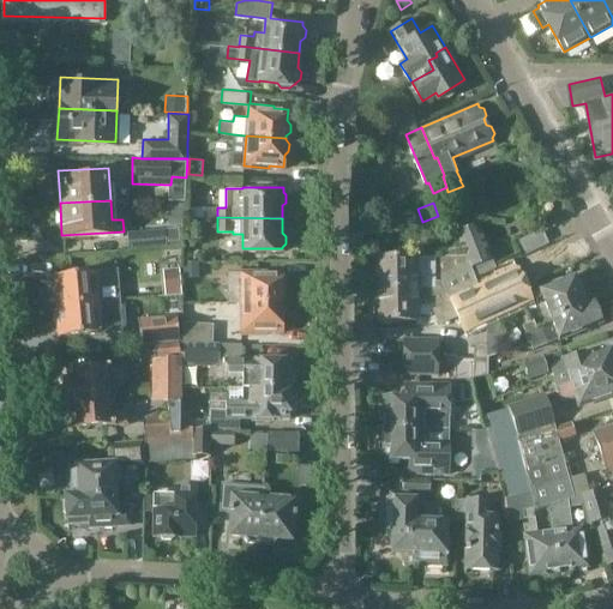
[(479,222),(456,231),(466,253),(470,265),(473,265),(493,255),(479,222)]
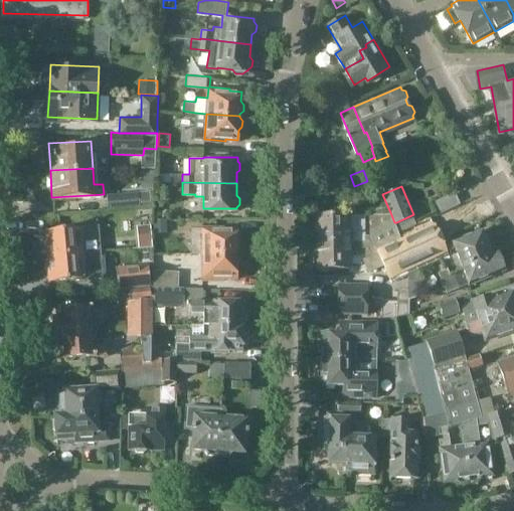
[(108,193),(109,207),(152,203),(150,190),(108,193)]
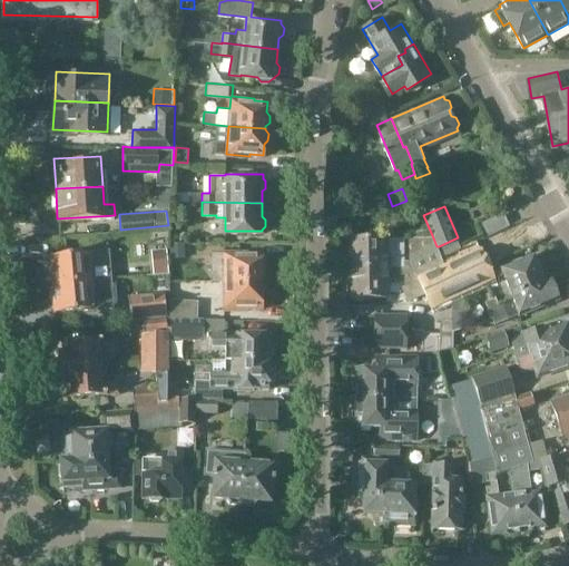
[(432,235),(405,236),(405,265),(413,265),(428,298),(429,296),(432,304),(440,303),(494,277),(477,240),(442,255),(439,246),(437,246),(432,235)]
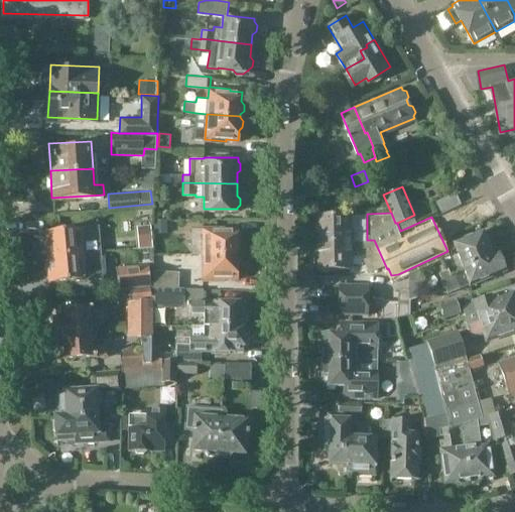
[(316,215),(316,241),(367,240),(367,214),(350,215),(316,215)]
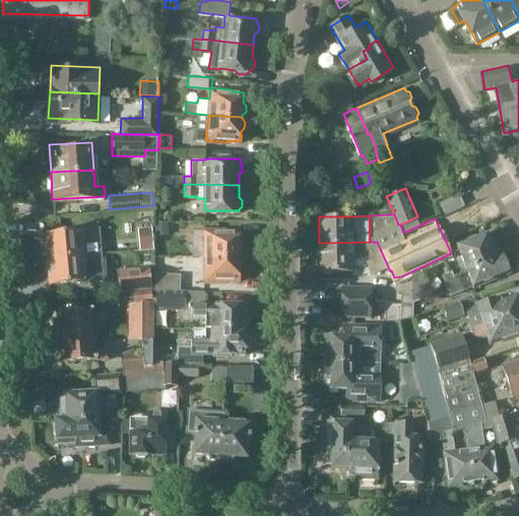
[(171,221),(158,221),(157,232),(171,233),(171,221)]
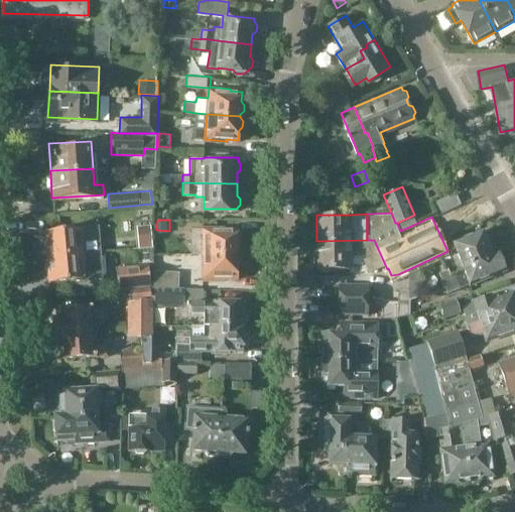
[(137,225),(139,247),(153,246),(151,224),(137,225)]
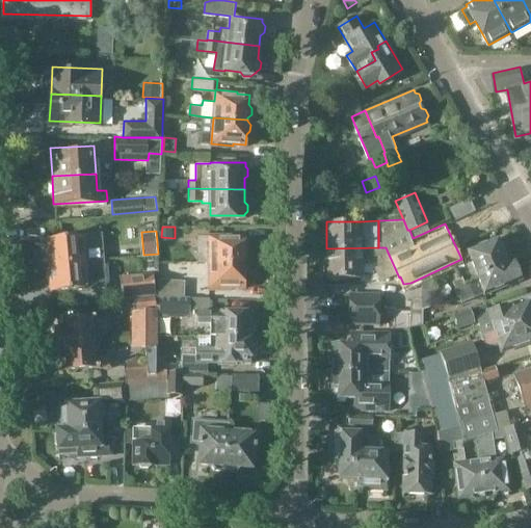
[(46,251),(49,254),(50,263),(105,258),(102,232),(47,236),(48,241),(45,243),(46,251)]
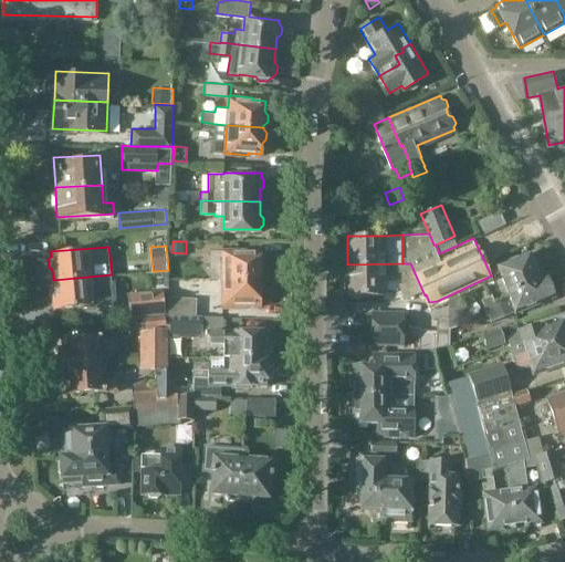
[(210,278),(223,278),(261,278),(261,276),(263,272),(263,264),(261,262),(261,250),(247,250),(210,250),(210,278)]
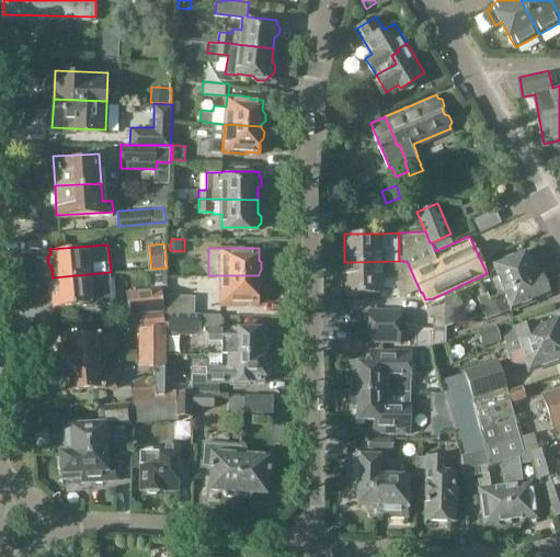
[(481,277),(487,292),(535,273),(532,265),(535,262),(530,254),(527,253),(525,249),(492,262),(496,272),(481,277)]
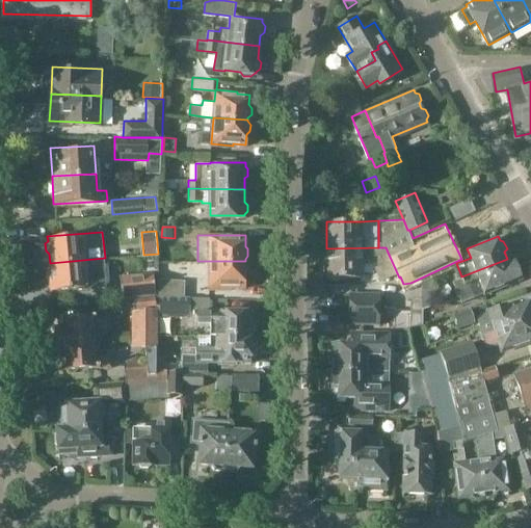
[(362,275),(361,263),(374,263),(381,281),(385,279),(387,283),(399,278),(386,247),(378,247),(326,248),(327,276),(362,275)]
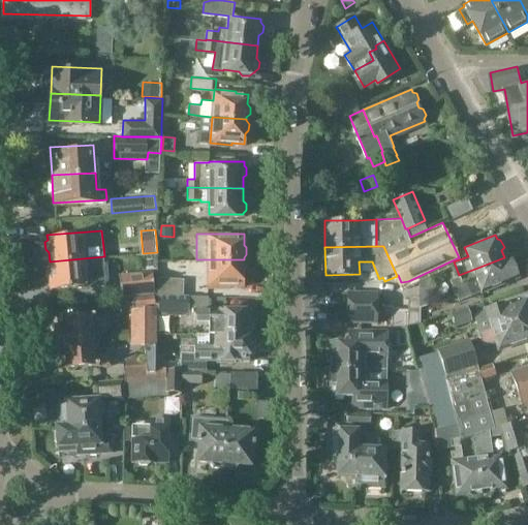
[(48,283),(52,285),(52,287),(87,284),(87,286),(110,284),(107,263),(104,263),(104,256),(50,261),(51,273),(48,276),(48,283)]
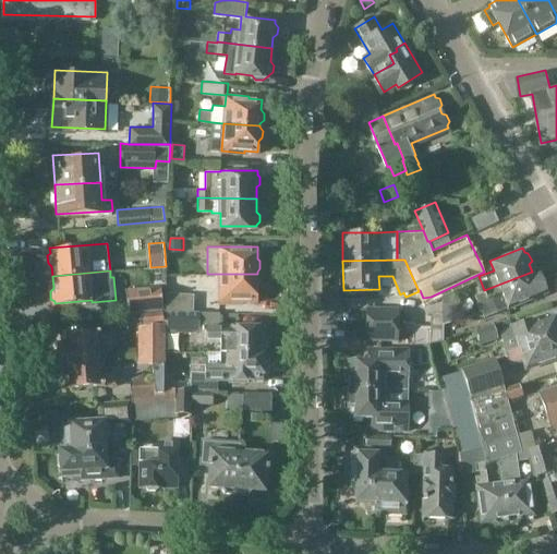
[(475,293),(479,299),(476,303),(480,309),(483,311),(484,314),(547,289),(546,287),(548,284),(546,276),(542,275),(540,271),(533,274),(532,272),(484,290),(475,293)]
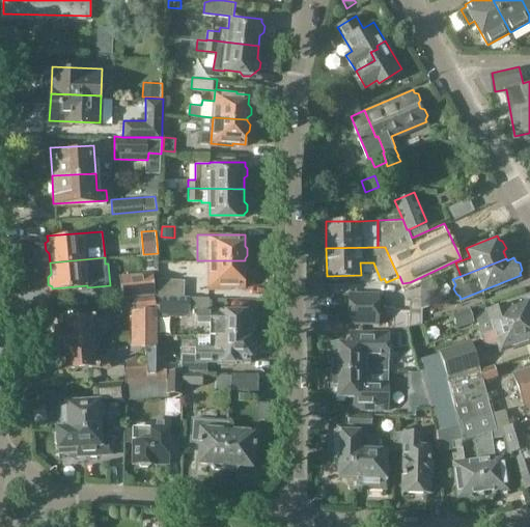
[(245,284),(245,275),(247,273),(247,266),(245,262),(245,260),(210,260),(210,286),(230,286),(230,284),(245,284)]
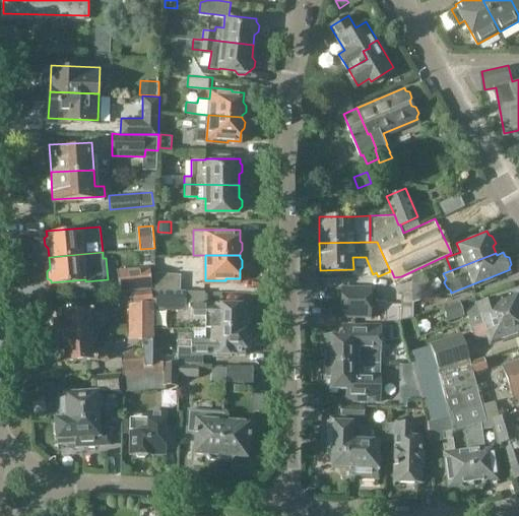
[(119,291),(131,288),(151,286),(152,286),(150,265),(117,268),(119,291)]
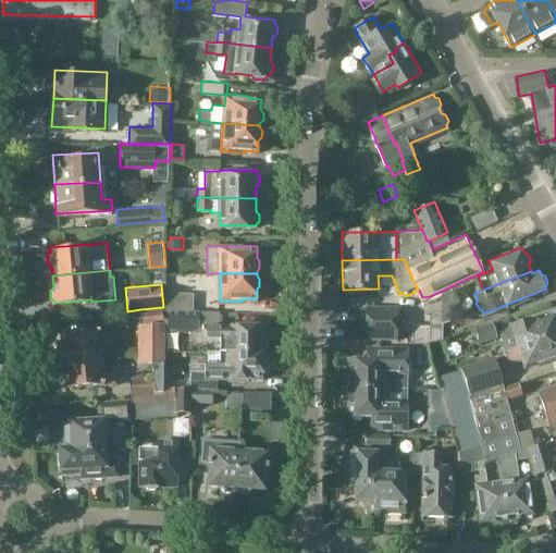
[(168,291),(167,309),(194,309),(194,292),(168,291)]
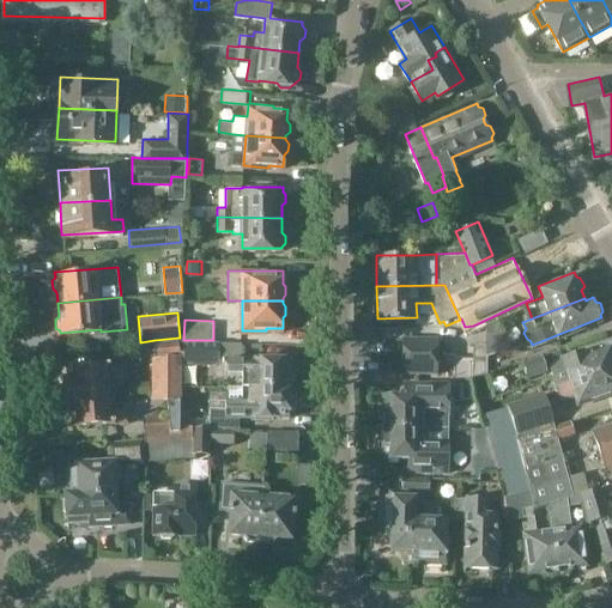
[(486,342),(476,342),(476,362),(474,362),(474,376),(489,372),(489,354),(501,351),(500,333),(485,333),(486,342)]
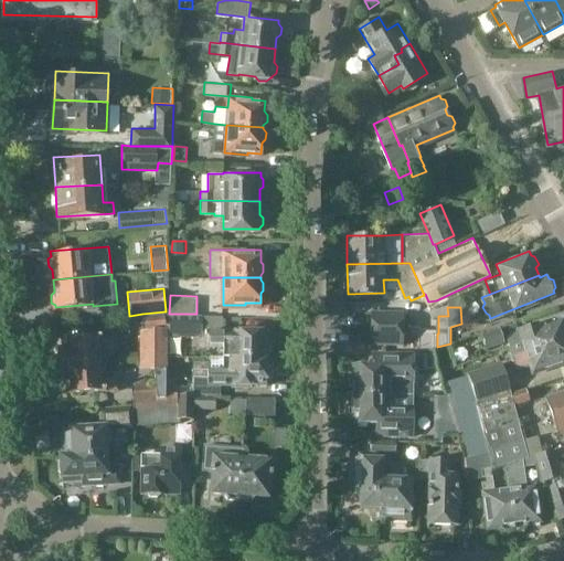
[(371,328),(404,328),(404,310),(371,309),(371,328)]
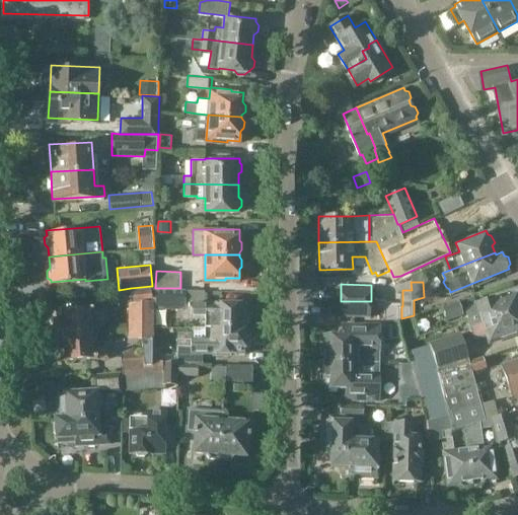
[(151,286),(131,288),(131,290),(132,302),(153,301),(151,286)]
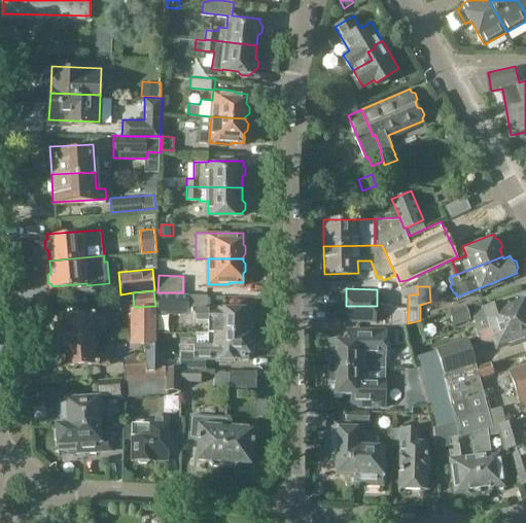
[(155,292),(155,306),(156,305),(156,310),(188,311),(188,292),(183,292),(158,292),(155,292)]
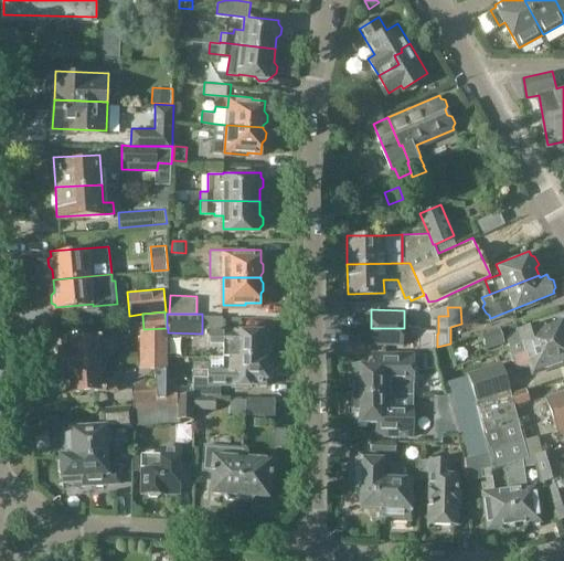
[(507,338),(510,346),(513,355),(527,350),(563,337),(563,318),(561,314),(539,321),(519,328),(511,330),(507,338)]
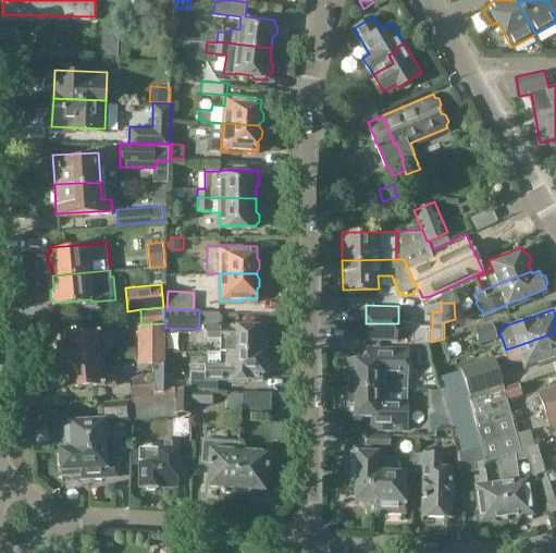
[(130,378),(131,400),(131,403),(134,403),(134,400),(175,396),(175,386),(163,386),(164,364),(165,364),(165,328),(165,322),(164,323),(141,324),(139,324),(138,364),(152,364),(153,376),(130,378)]
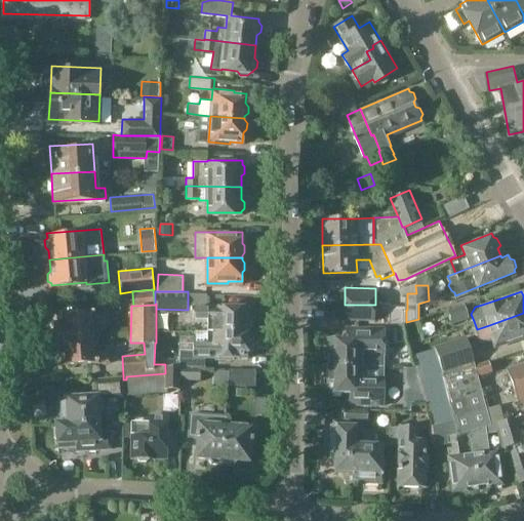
[(195,319),(208,319),(208,330),(248,331),(248,328),(252,325),(252,318),(248,315),(249,306),(195,305),(195,319)]
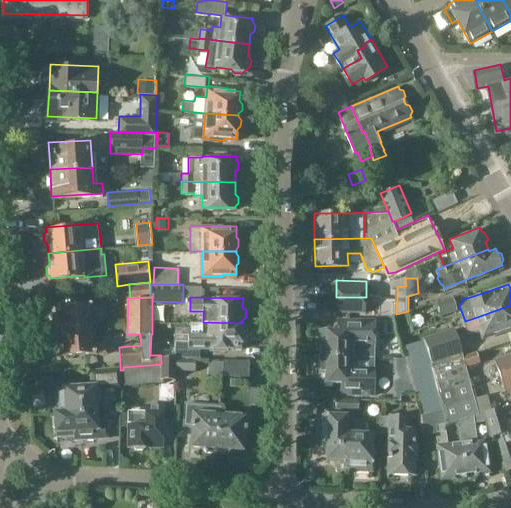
[(365,299),(335,297),(335,312),(365,313),(365,299)]
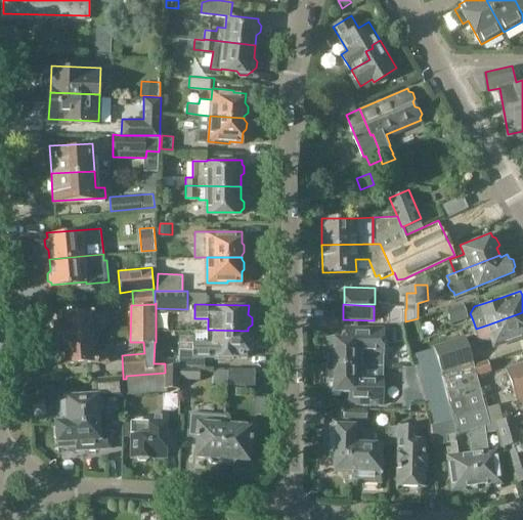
[(451,321),(468,316),(464,304),(447,308),(451,321)]
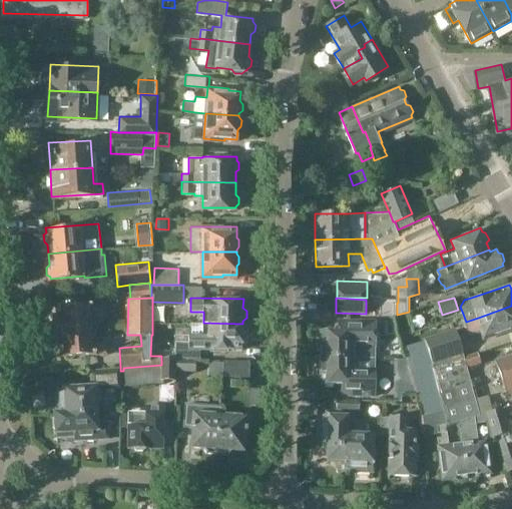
[(51,324),(51,333),(90,329),(89,316),(103,315),(102,302),(53,307),(54,320),(51,324)]
